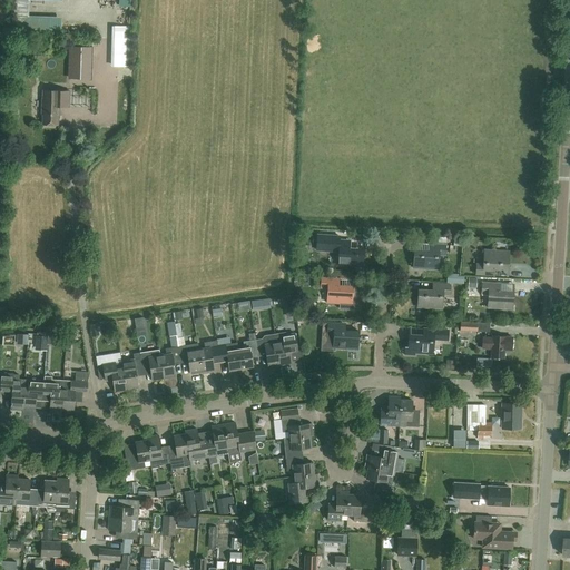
[(128,12),(128,3),(117,3),(117,12),(128,12)]
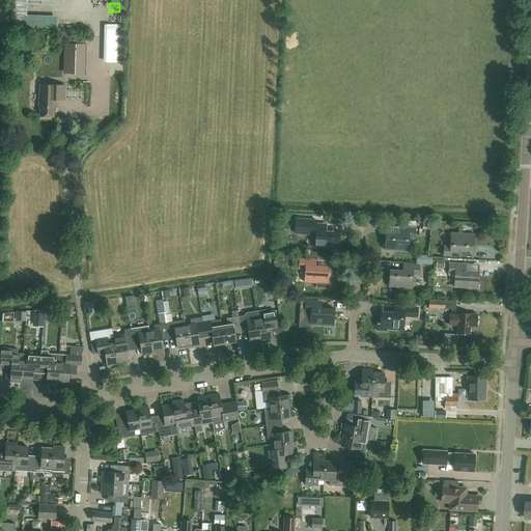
[(118,34),(123,34),(123,24),(114,24),(114,32),(105,32),(105,59),(118,59),(118,34)]
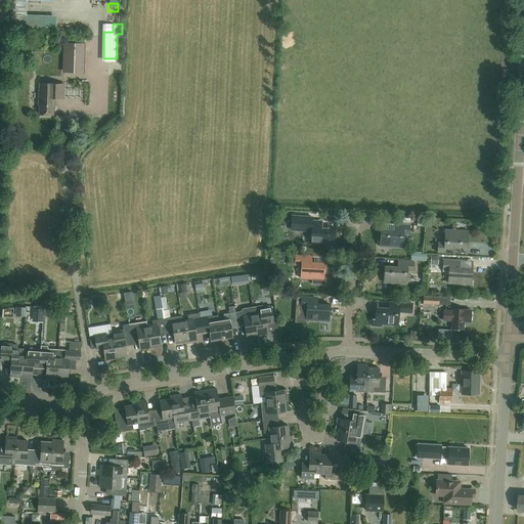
[(67,70),(85,71),(86,44),(67,43),(67,70)]
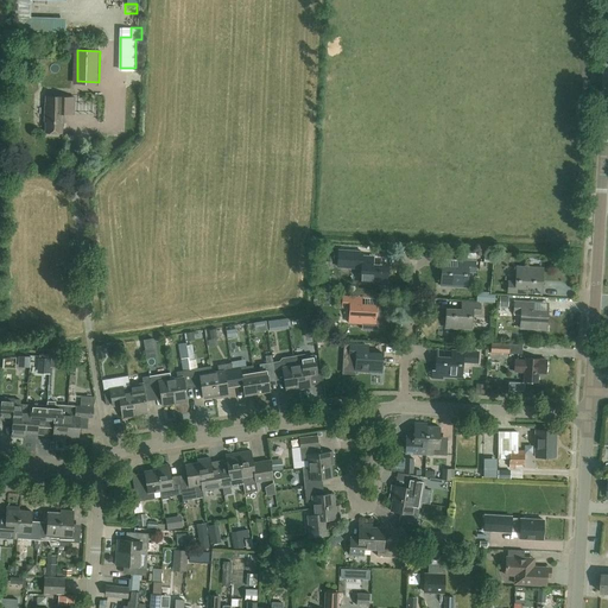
[(45,121),(46,121),(45,132),(62,133),(62,122),(64,122),(64,113),(74,114),(74,97),(45,96),(45,121)]
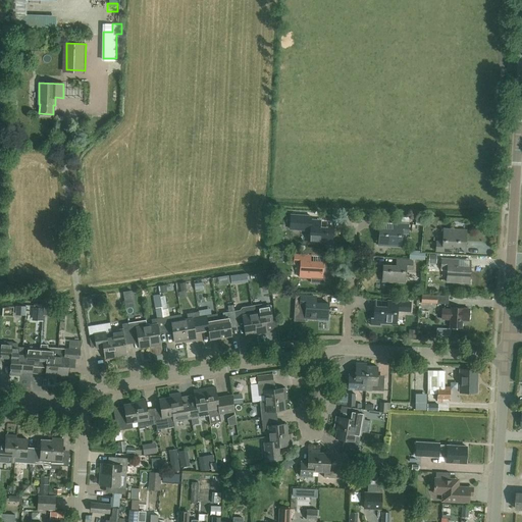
[(310,229),(309,243),(332,245),(333,227),(316,226),(317,220),(305,219),(304,229),(310,229)]
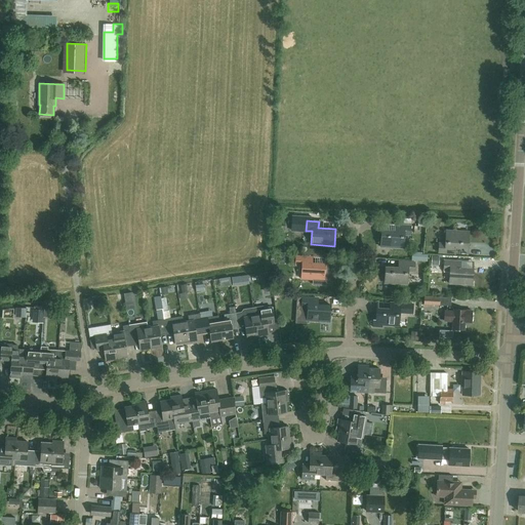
[(398,231),(382,231),(380,231),(379,246),(403,248),(404,235),(410,235),(411,226),(399,225),(398,231)]
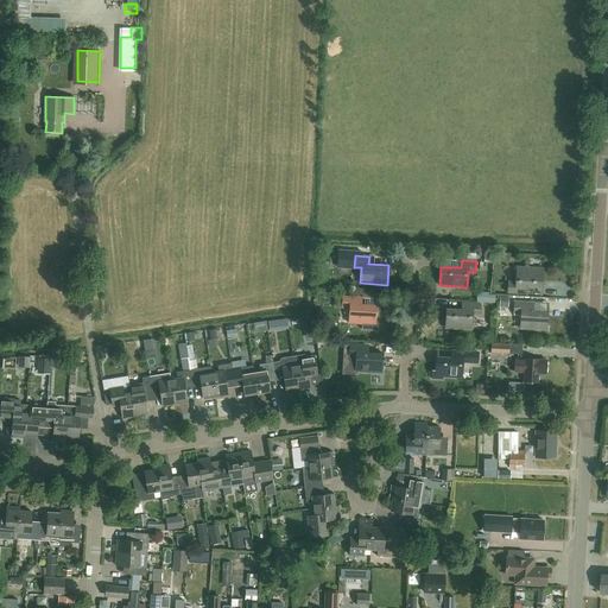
[(542,286),(543,267),(515,266),(515,282),(508,282),(507,292),(521,292),(521,286),(542,286)]
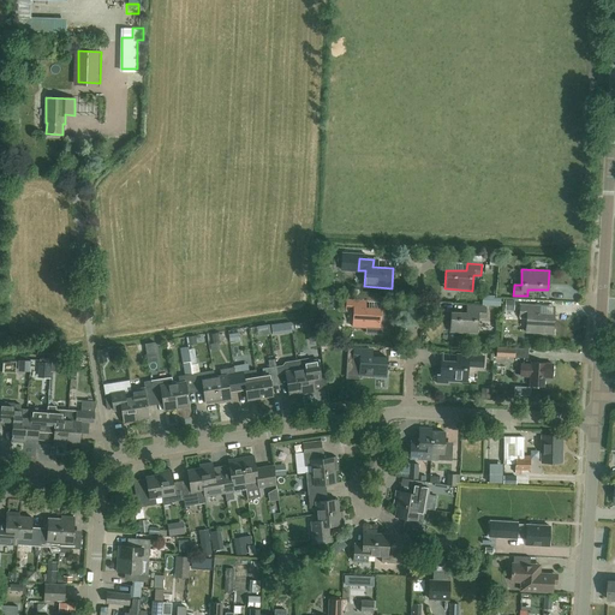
[(487,294),(487,305),(501,306),(501,299),(494,298),(494,296),(487,294)]
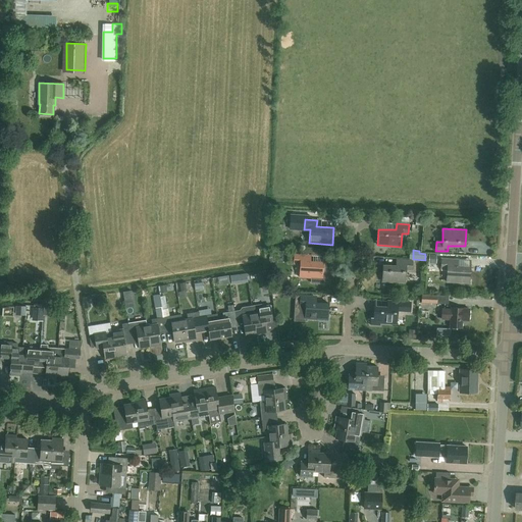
[(324,275),(322,275),(323,262),(307,261),(307,255),(295,254),(294,263),(301,264),(300,277),(311,278),(311,282),(324,283),(324,275)]
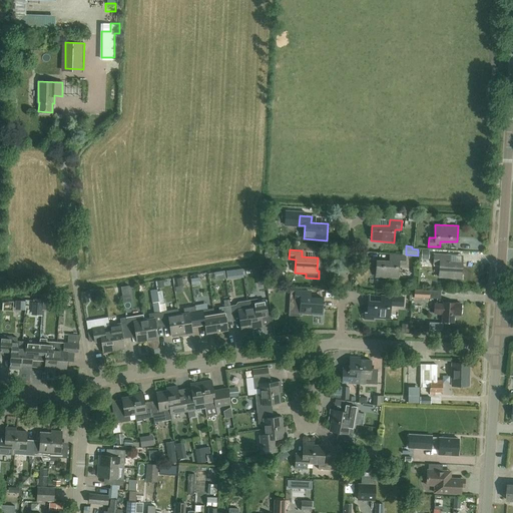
[(439,264),(439,277),(461,278),(462,263),(445,262),(446,254),(434,254),(433,264),(439,264)]
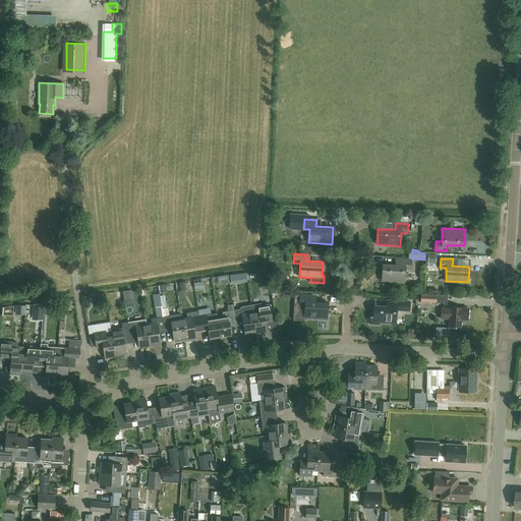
[(404,282),(405,269),(411,270),(412,259),(399,259),(399,266),(382,265),(382,281),(404,282)]
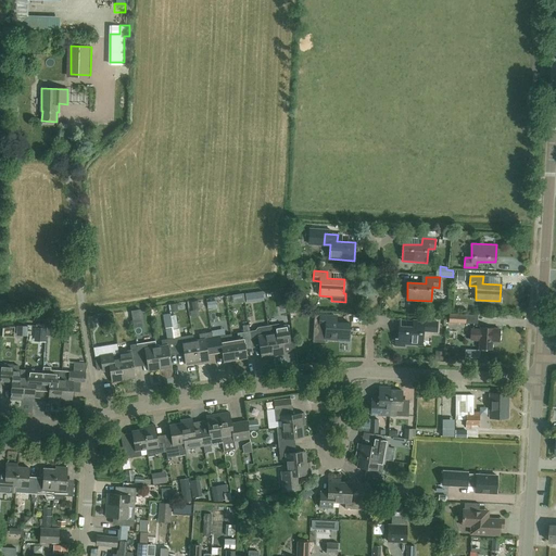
[(286,288),(277,289),(278,298),(287,297),(286,288)]
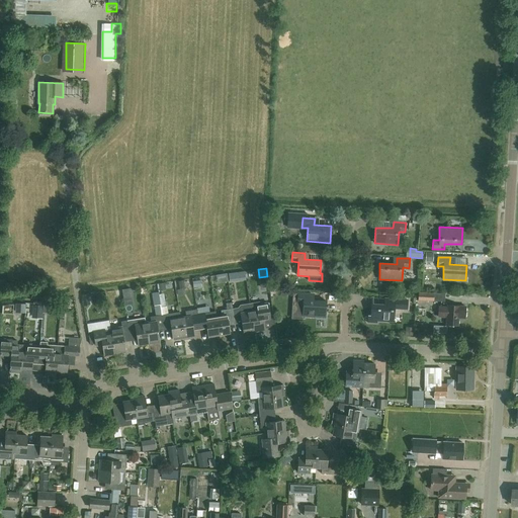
[(123,296),(132,295),(131,288),(122,289),(123,296)]
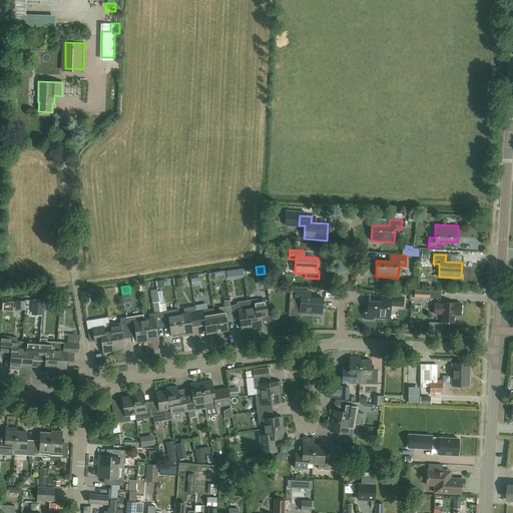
[(414,290),(414,298),(430,299),(430,290),(414,290)]
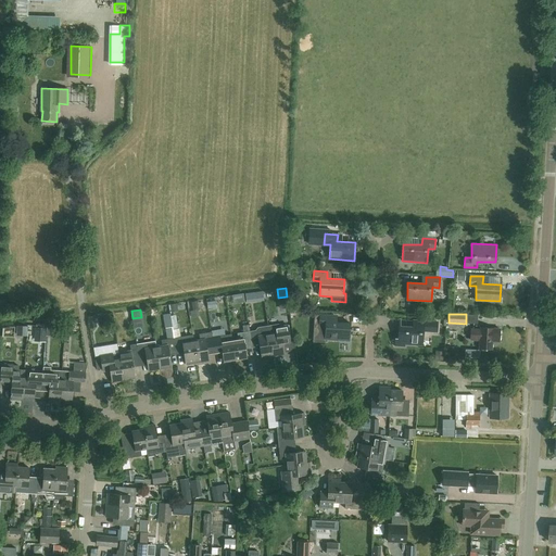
[(326,325),(325,339),(350,340),(351,323),(332,321),(333,315),(319,315),(319,325),(326,325)]
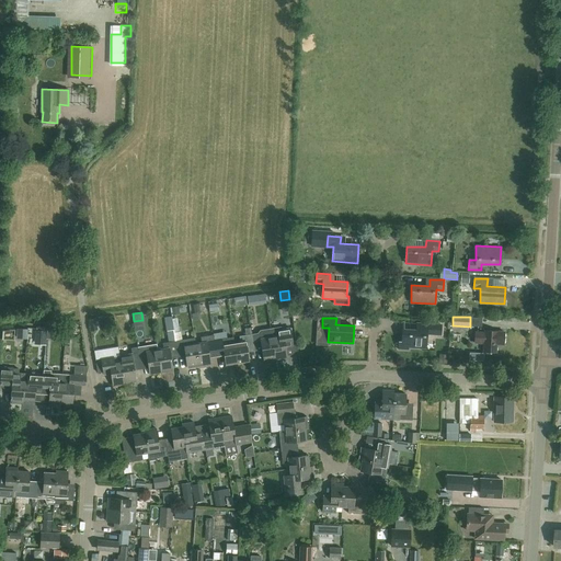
[(95,319),(89,320),(91,331),(98,330),(95,319)]
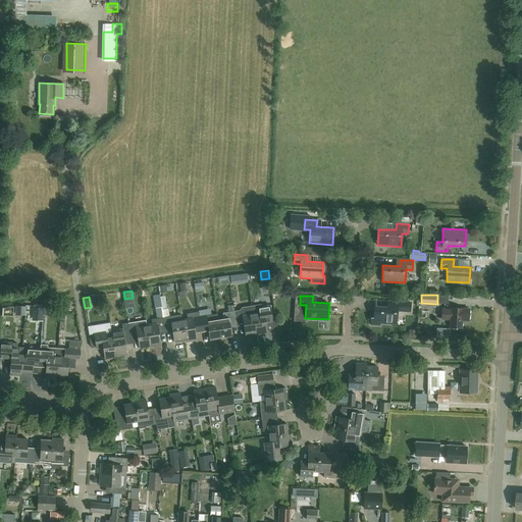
[(411,303),(393,301),(392,308),(375,306),(374,318),(371,318),(371,324),(380,325),(380,323),(397,324),(398,311),(410,312),(411,303)]
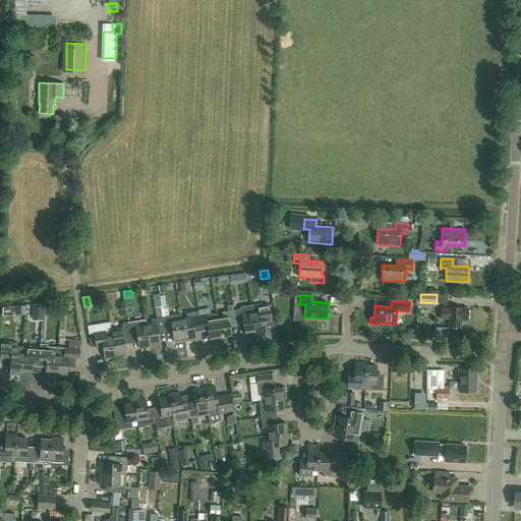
[(270,304),(264,305),(262,303),(251,305),(255,334),(267,332),(265,317),(272,316),(270,304)]
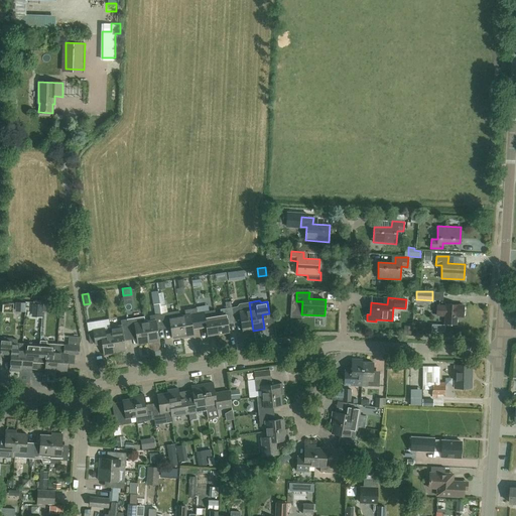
[(216,315),(219,333),(229,332),(228,320),(234,319),(232,307),(231,301),(225,302),(226,308),(221,308),(222,314),(216,315)]
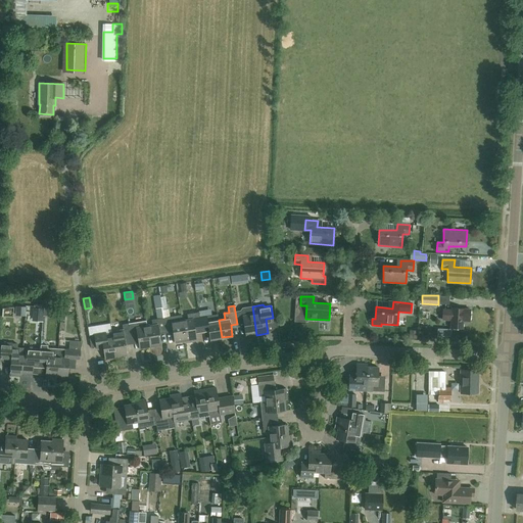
[(38,306),(37,319),(44,320),(45,307),(38,306)]
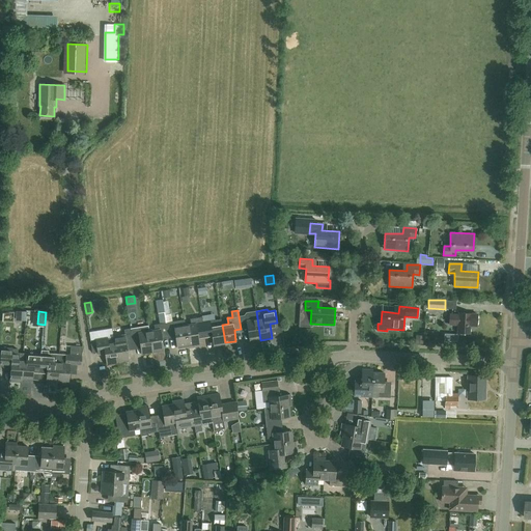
[(239,316),(241,329),(248,328),(250,342),(260,340),(256,311),(246,312),(244,315),(239,316)]
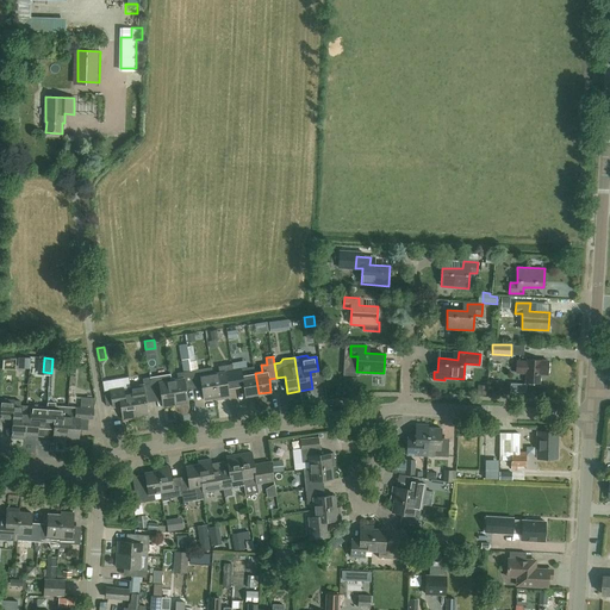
[(540,383),(540,374),(548,374),(548,361),(541,360),(528,359),(527,362),(516,361),(516,373),(527,373),(526,383),(540,383)]
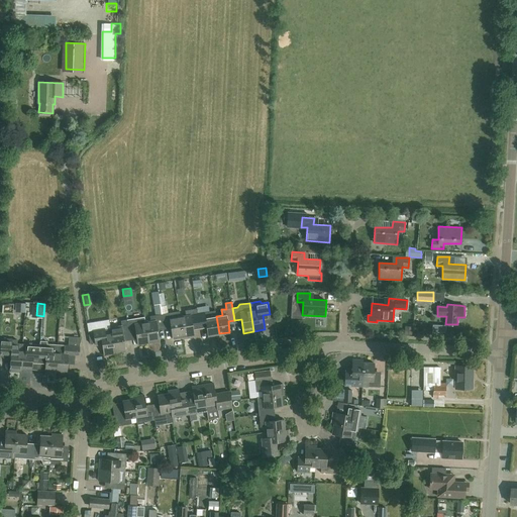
[(161,306),(161,305),(154,306),(156,315),(150,316),(151,321),(145,322),(148,343),(160,341),(159,338),(158,327),(164,326),(162,314),(161,306)]
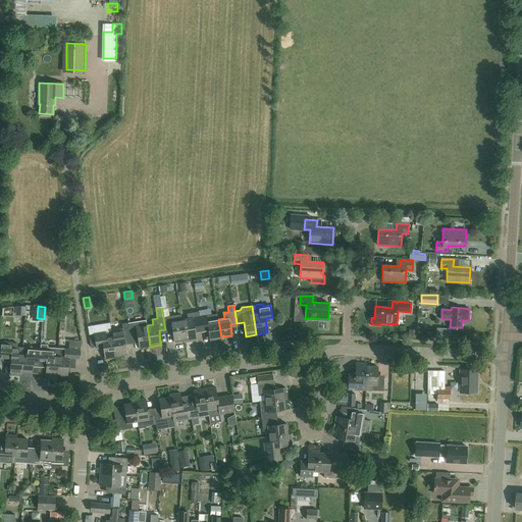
[(199,311),(201,323),(202,328),(208,327),(210,338),(221,336),(218,319),(212,320),(211,314),(206,315),(205,310),(199,311)]
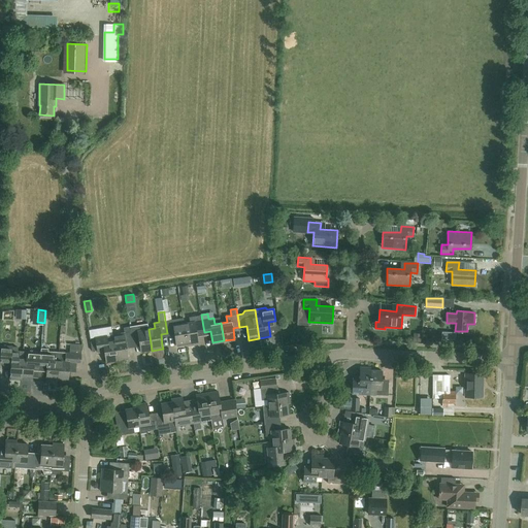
[(190,323),(185,324),(184,324),(188,345),(198,343),(196,328),(203,327),(201,315),(189,317),(190,323)]
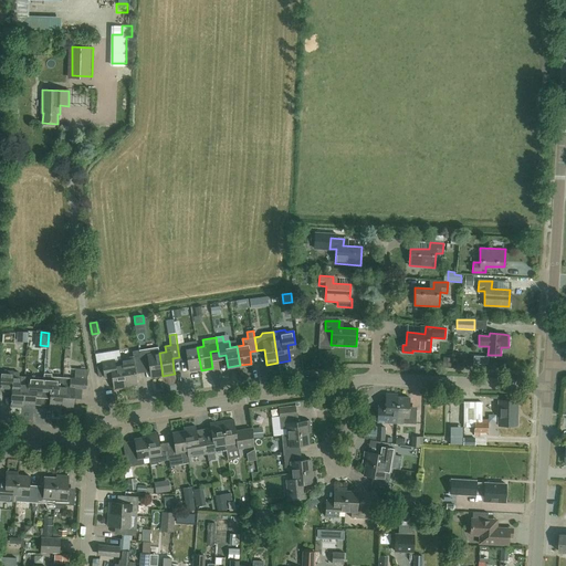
[(197,341),(184,343),(177,344),(179,357),(187,356),(189,368),(189,371),(201,370),(197,347),(198,347),(197,341)]
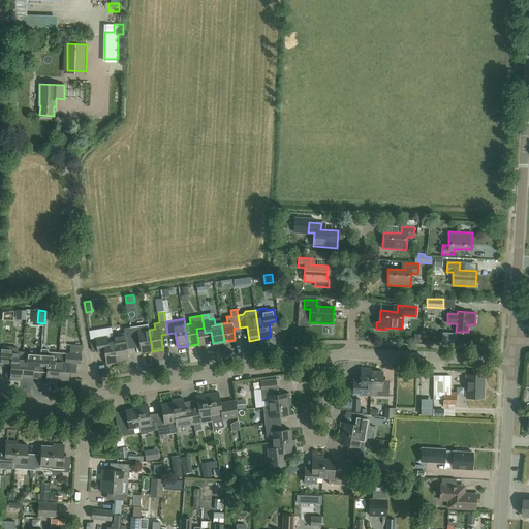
[(142,324),(130,327),(132,340),(138,338),(141,350),(141,353),(152,351),(149,330),(148,324),(142,324)]
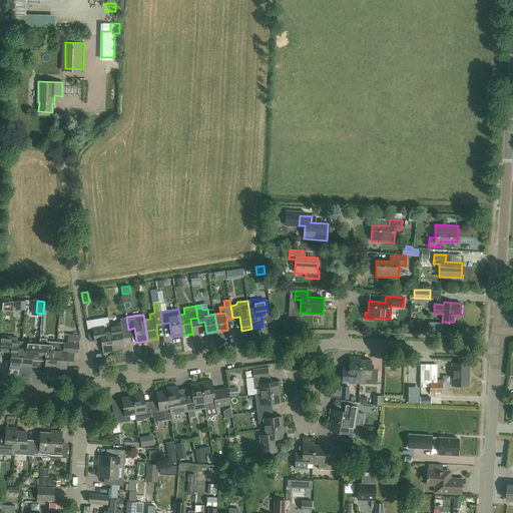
[(120,323),(115,324),(109,325),(113,352),(124,350),(124,347),(122,335),(128,334),(128,330),(126,317),(120,318),(120,323)]
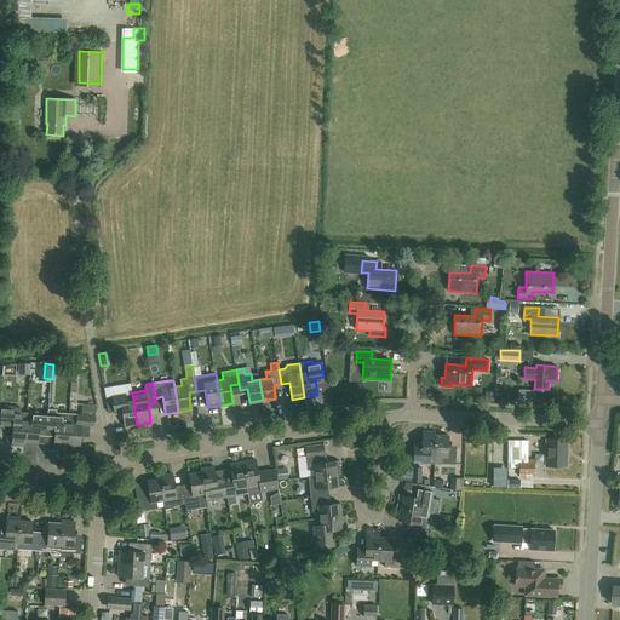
[(132,392),(125,394),(112,396),(114,411),(121,409),(124,423),(125,426),(137,425),(132,392)]
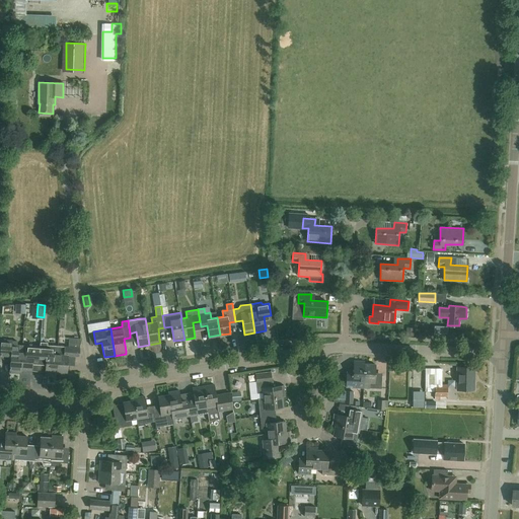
[(64,346),(64,347),(58,347),(56,372),(57,372),(67,373),(68,362),(75,362),(75,356),(79,356),(80,348),(79,348),(80,339),(69,338),(69,347),(64,346)]
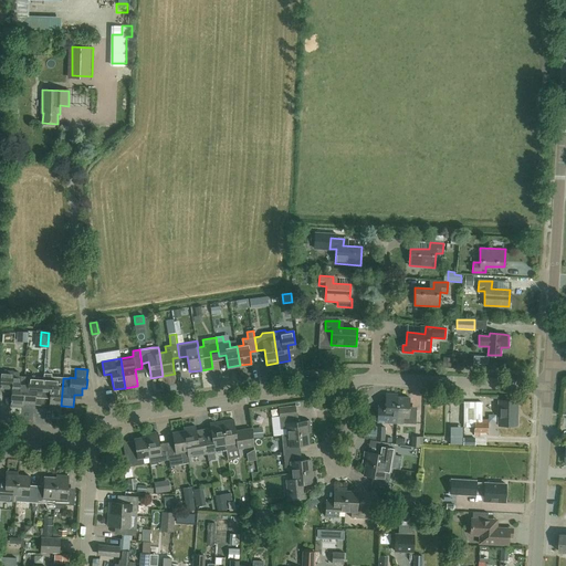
[(19,373),(1,370),(0,386),(0,389),(12,390),(11,406),(22,407),(24,378),(18,377),(19,373)]
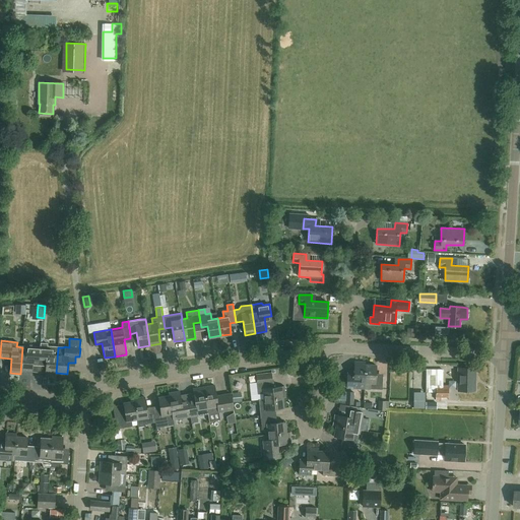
[(40,361),(39,366),(46,366),(45,376),(56,376),(57,373),(56,373),(58,347),(47,346),(47,343),(41,343),(41,348),(40,361)]
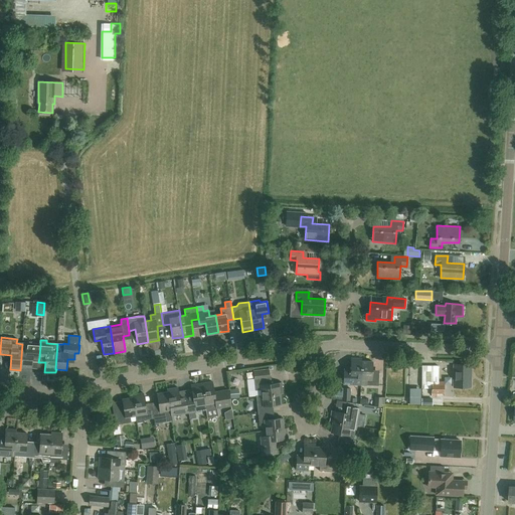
[(40,345),(22,344),(20,370),(31,371),(32,361),(38,362),(39,357),(40,345)]
